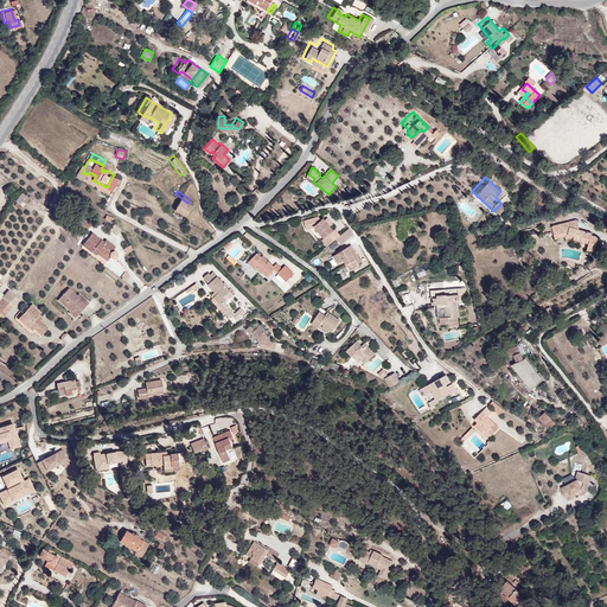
[(21,205),(26,197),(21,193),(16,202),(21,205)]
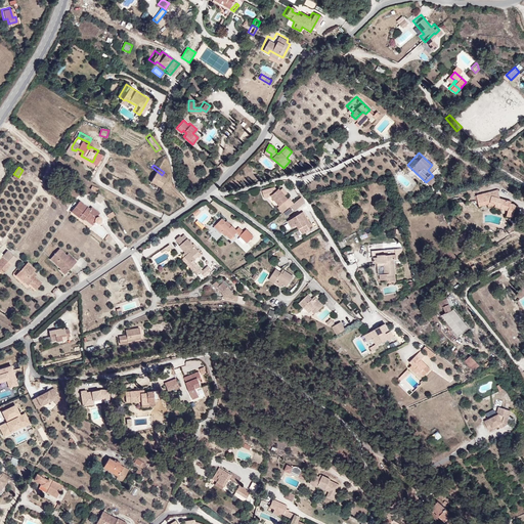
[(162,175),(151,167),(145,176),(155,183),(162,175)]
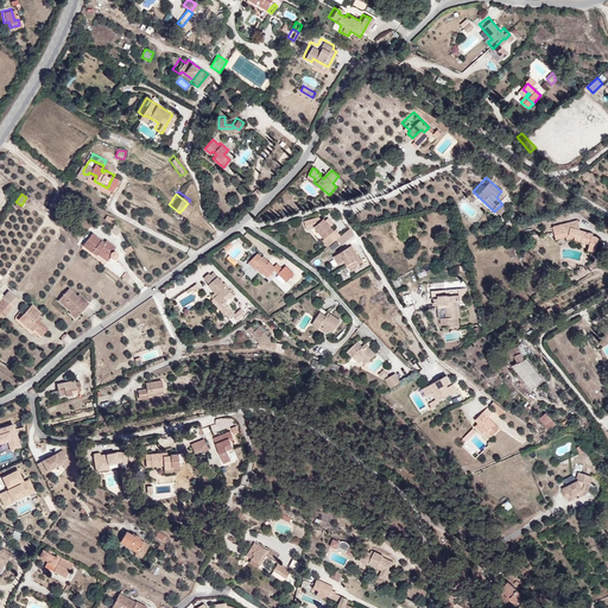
[(48,216),(56,222),(58,219),(57,208),(55,206),(48,216)]
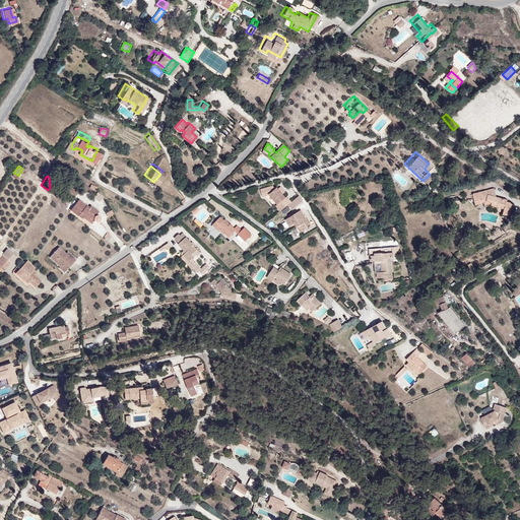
[(492,192),(489,182),(481,185),(482,187),(483,189),(488,191),(492,192)]
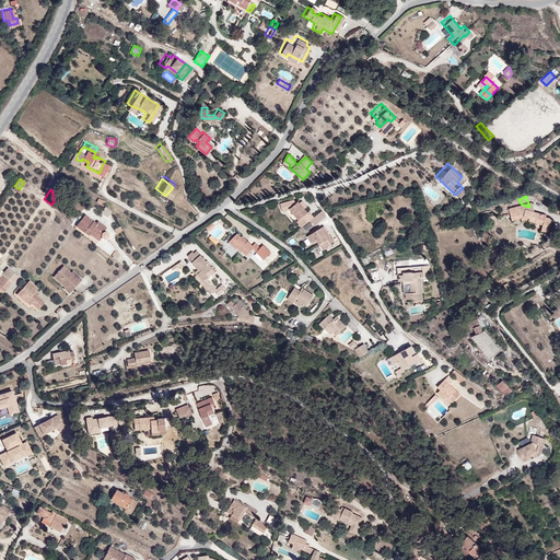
[(307,216),(303,210),(302,211),(298,207),(293,200),(292,199),(290,201),(288,198),(273,201),(276,206),(281,205),(282,207),(283,207),(293,217),(291,219),(296,225),(307,216)]
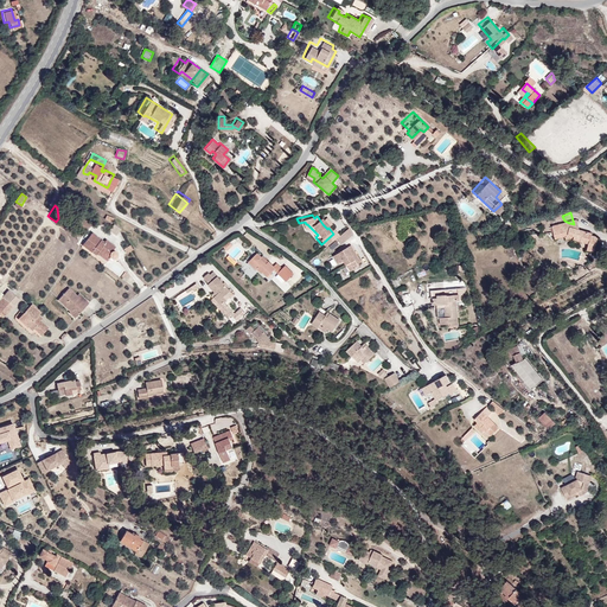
[(586,231),(587,229),(574,224),(569,223),(564,221),(563,218),(562,216),(547,221),(551,232),(562,229),(569,231),(568,235),(581,242),(579,248),(586,250),(592,235),(586,231)]
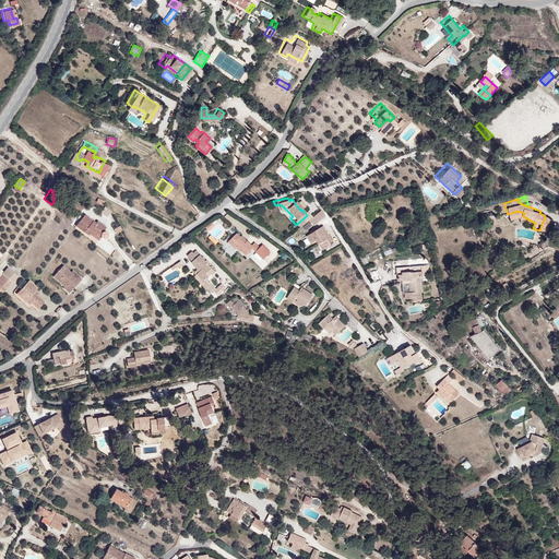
[(105,206),(100,213),(106,217),(111,212),(105,206)]
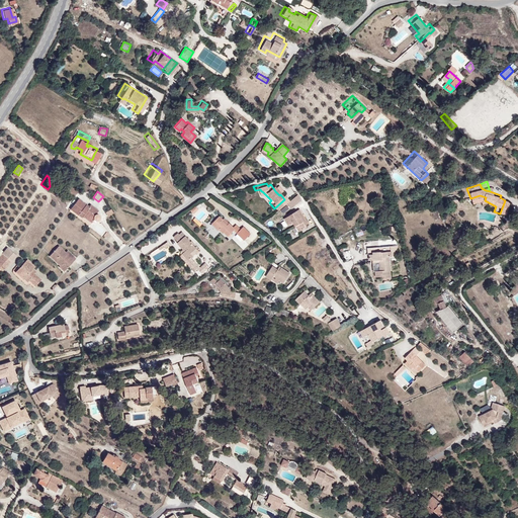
[(282,201),(286,206),(295,198),(292,193),(282,201)]
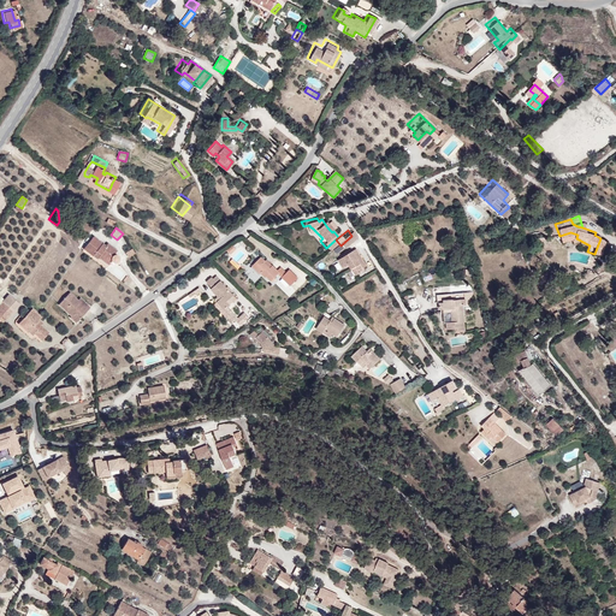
[(92,250),(94,248),(98,252),(96,254),(106,261),(110,258),(111,259),(112,259),(114,259),(116,258),(116,255),(116,253),(113,252),(116,249),(105,242),(104,243),(90,234),(81,246),(90,253),(92,250)]
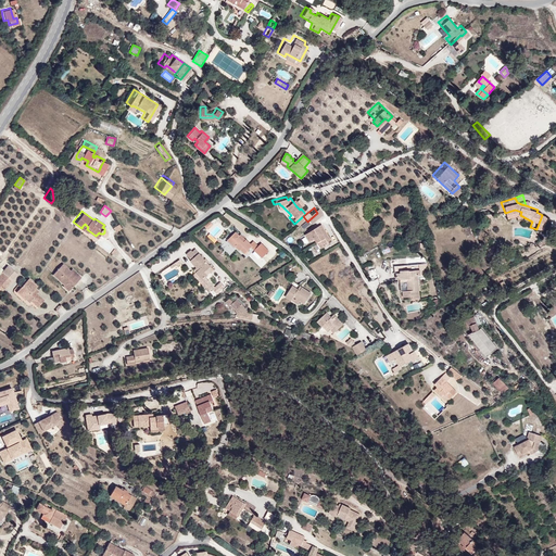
[(325,238),(320,231),(318,232),(313,224),(299,232),(303,239),(310,236),(315,247),(323,241),(321,239),(325,238)]
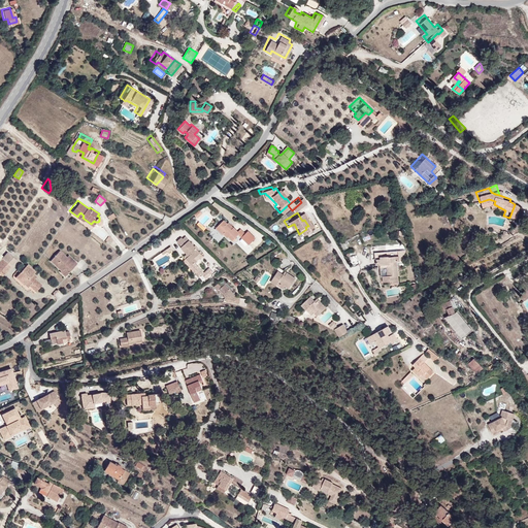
[(223,221),(213,229),(221,235),(222,235),(226,239),(227,239),(231,242),(239,234),(250,244),(256,238),(249,231),(246,234),(241,229),(238,232),(234,228),(232,228),(228,224),(227,224),(223,221)]
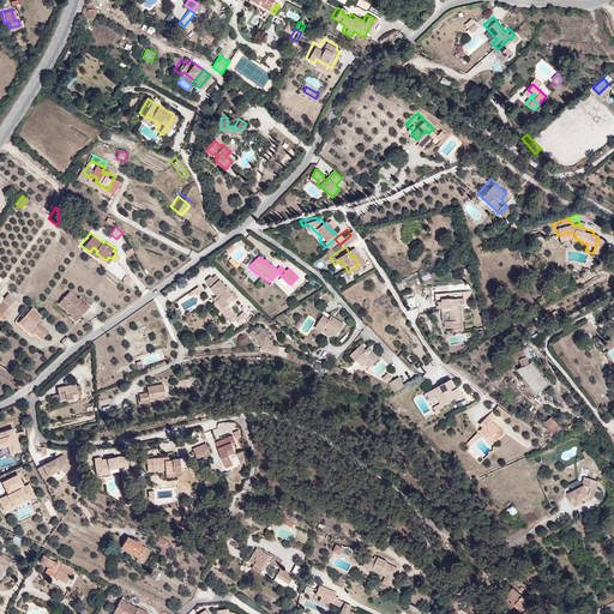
[(206,275),(204,271),(198,276),(204,283),(203,284),(211,294),(209,296),(217,306),(223,300),(220,296),(227,290),(214,275),(212,276),(210,278),(206,275)]
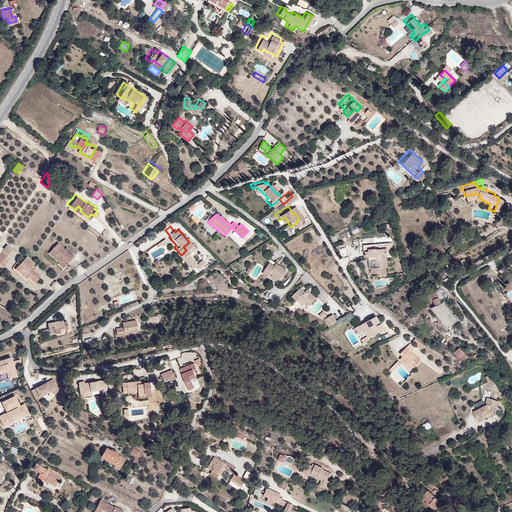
[(71,252),(64,245),(62,247),(55,241),(48,249),(58,259),(57,260),(56,261),(61,266),(68,259),(65,256),(66,255),(67,257),(71,252)]
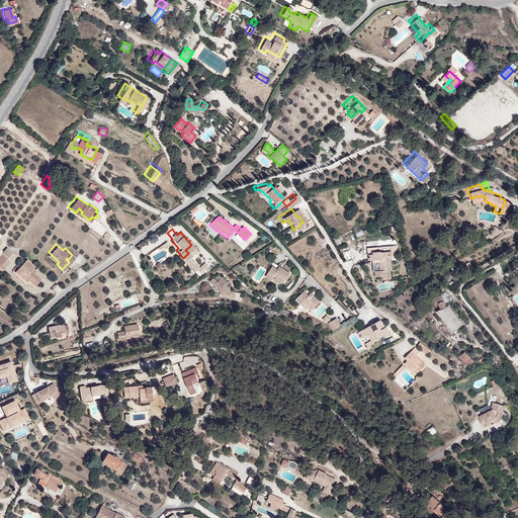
[(188,253),(194,248),(191,245),(185,250),(188,253)]
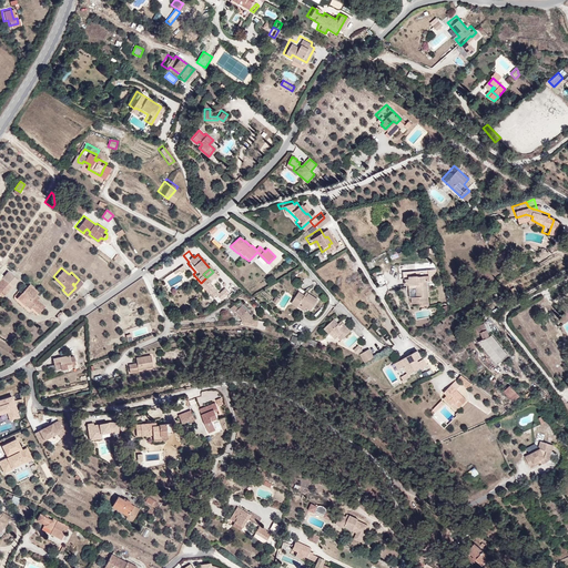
[(424,269),(398,270),(398,277),(401,277),(402,283),(404,283),(405,295),(407,295),(407,302),(416,301),(416,303),(424,303),(422,280),(425,280),(424,269)]
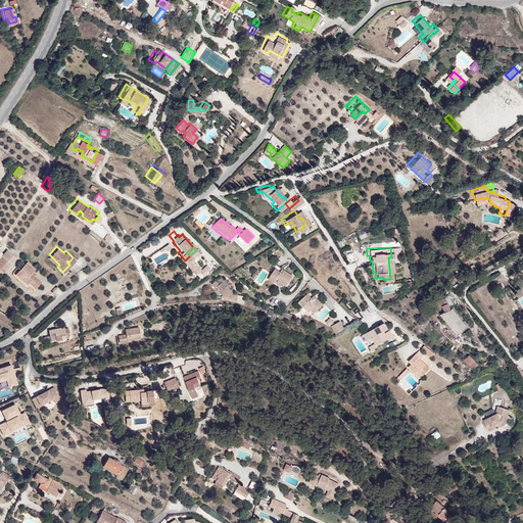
[(0,270),(13,255),(5,248),(0,253),(0,270)]
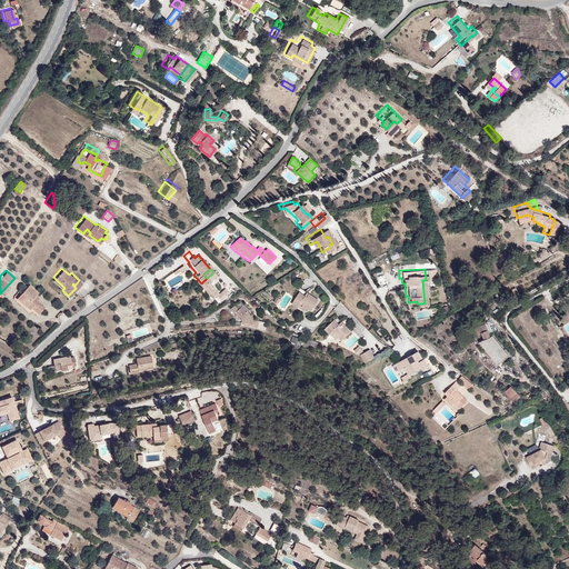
[(65,288),(53,277),(51,279),(63,289),(65,288)]
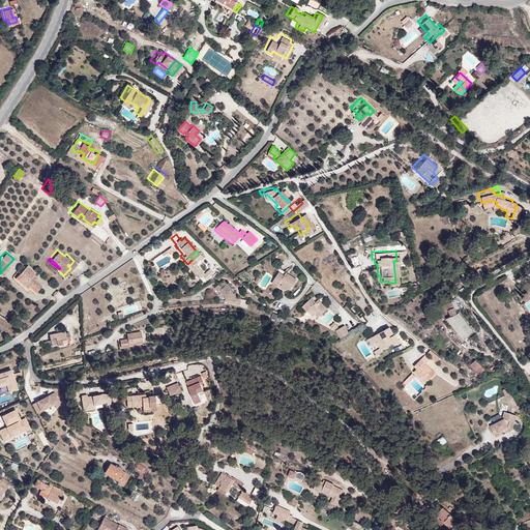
[(217,266),(211,260),(207,263),(213,270),(217,266)]
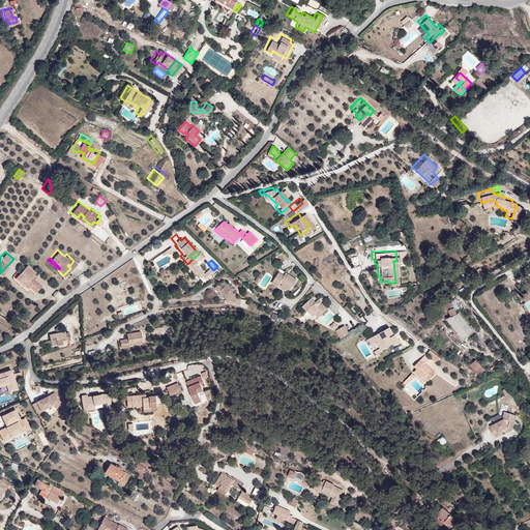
[(17,272),(21,275),(18,280),(22,284),(24,282),(34,291),(39,284),(32,277),(29,275),(31,273),(33,271),(25,263),(17,272)]
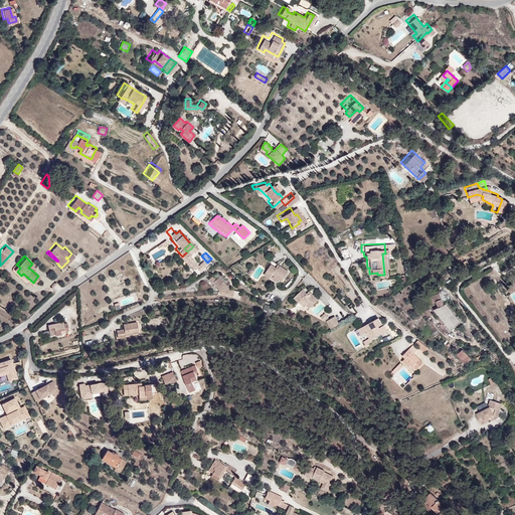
[(281,283),(289,272),(280,266),(279,267),(278,269),(275,267),(271,265),(265,276),(269,279),(271,276),(278,280),(281,283)]
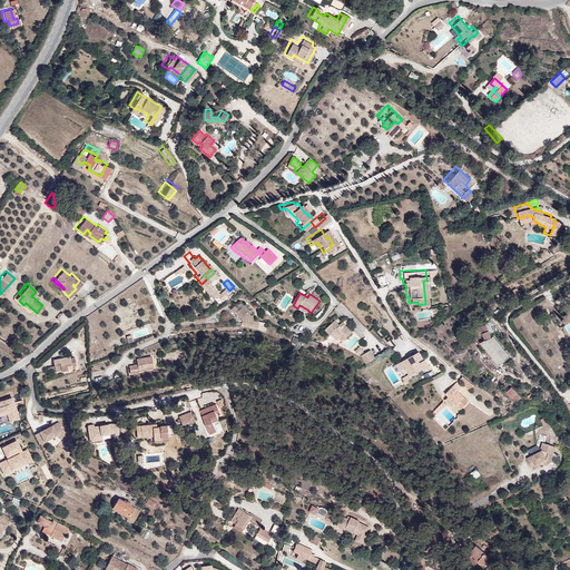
[(251,320),(236,304),(233,307),(229,303),(225,307),(229,311),(231,310),(236,315),(237,321),(243,321),(246,323),(251,320)]
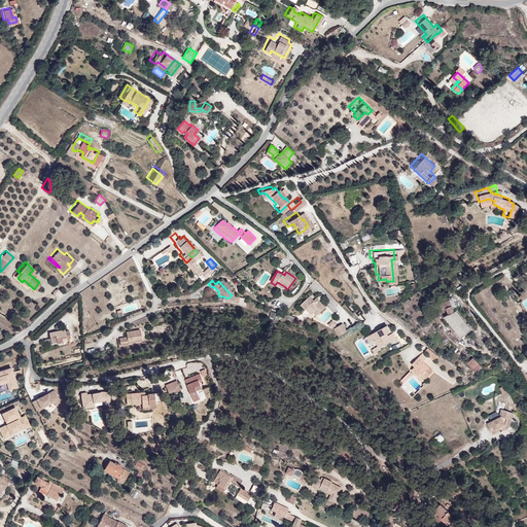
[(53,292),(58,300),(63,295),(58,289),(53,292)]
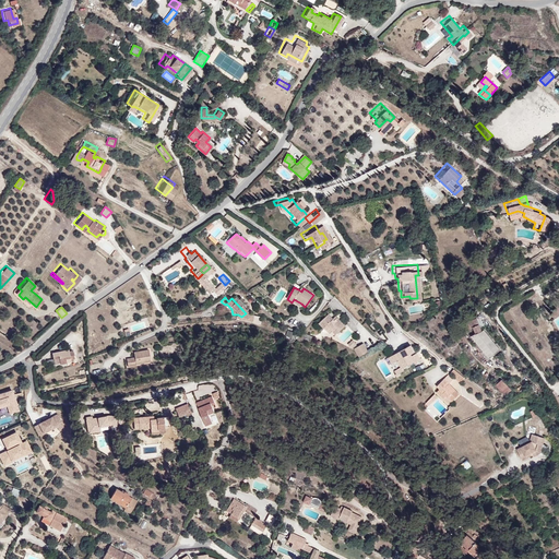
[(276,318),(272,312),(268,317),(272,322),(276,318)]
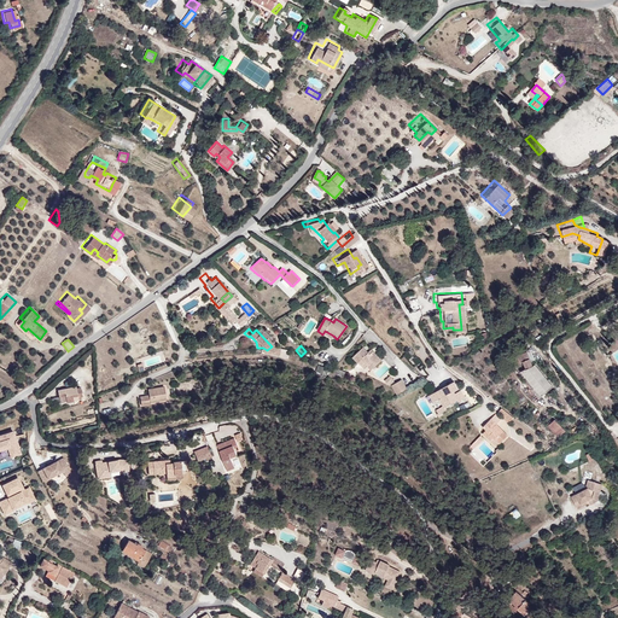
[(281,356),(283,348),(273,347),(272,355),(281,356)]
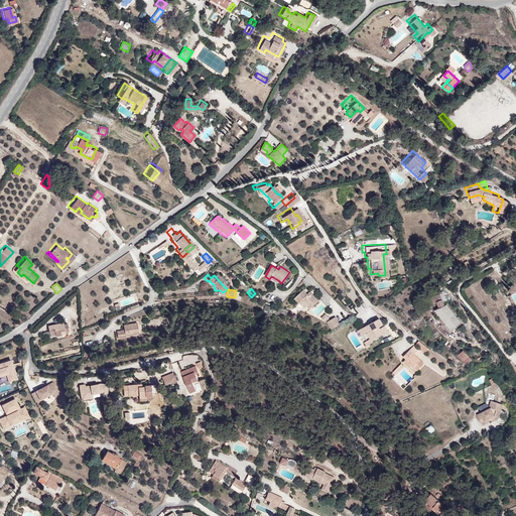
[(318,301),(311,294),(309,296),(306,294),(303,290),(293,298),(298,303),(300,301),(305,307),(308,310),(318,301)]
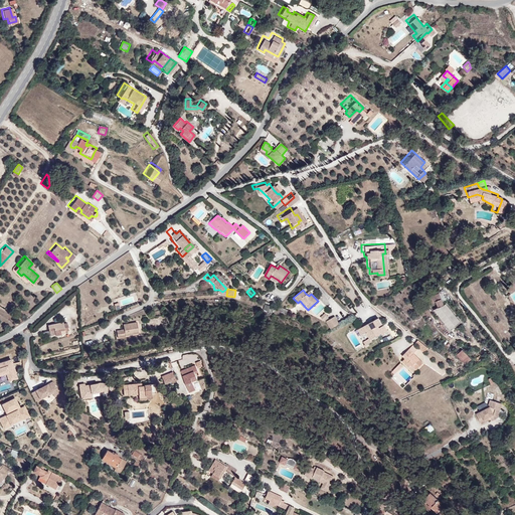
[(445,303),(443,296),(442,297),(440,291),(432,295),(434,300),(437,299),(439,305),(445,303)]
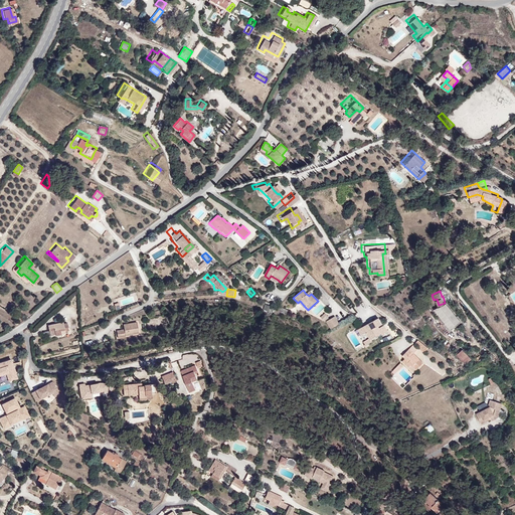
[(326,321),(331,330),(340,325),(335,317),(330,319),(328,320),(326,321)]
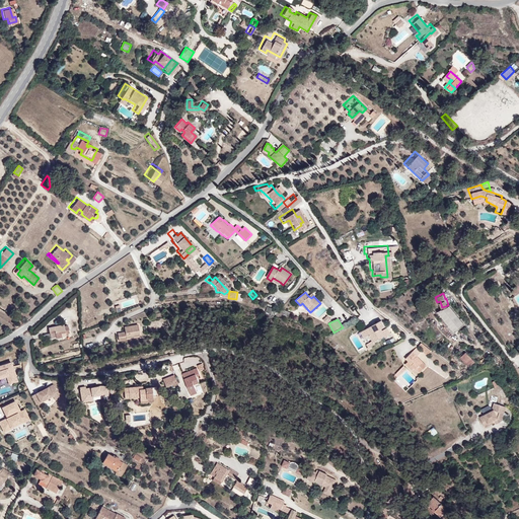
[(392,334),(389,327),(383,329),(382,328),(386,326),(382,319),(364,329),(368,337),(370,336),(373,341),(374,341),(375,342),(384,337),(385,339),(392,334)]
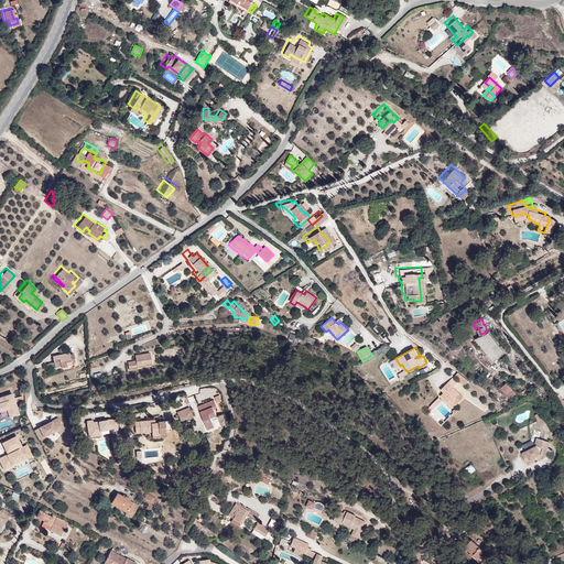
[(72,360),(71,351),(67,353),(66,350),(49,354),(50,361),(56,360),(56,367),(63,366),(63,362),(72,360)]
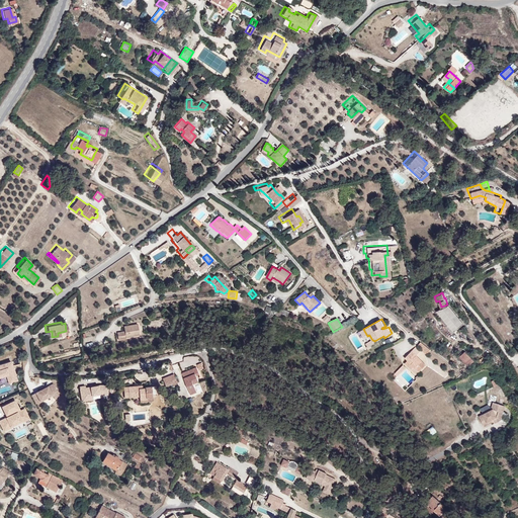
[(116,333),(118,341),(140,336),(137,325),(123,327),(124,331),(116,333)]
